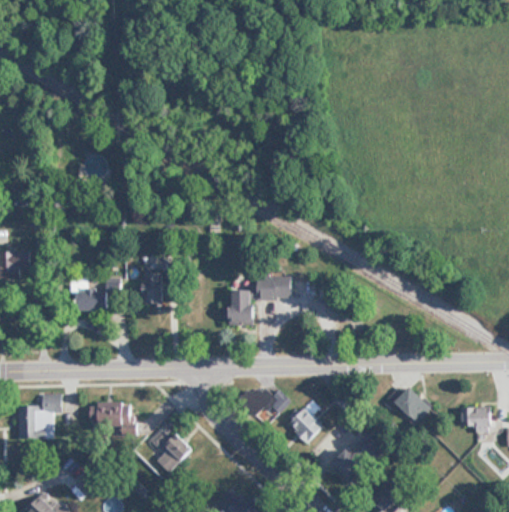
[(20,268),(31,268),(31,251),(1,251),(1,278),(20,278),(20,268)]
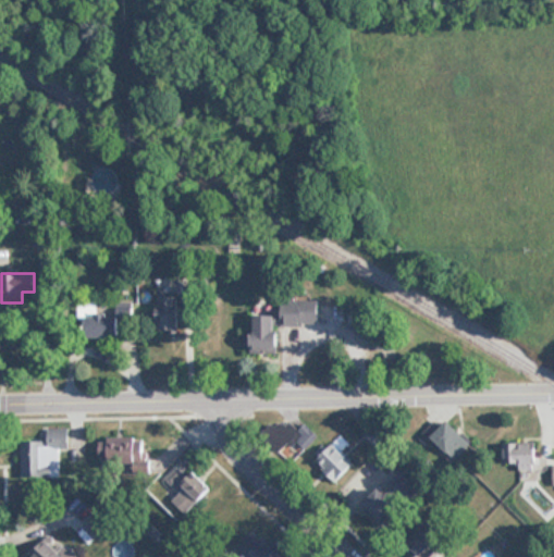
[(179,296),(157,296),(156,330),(177,330),(179,296)]
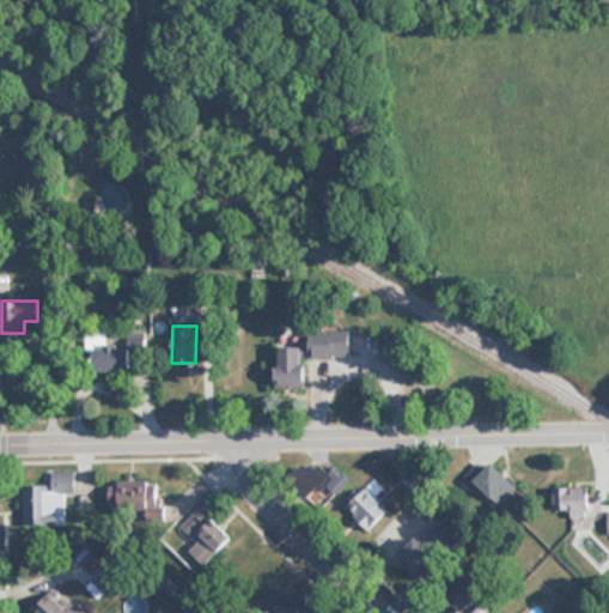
[(351,331),(303,331),(303,341),(276,343),(278,392),(304,392),(303,358),(352,357),(351,331)]
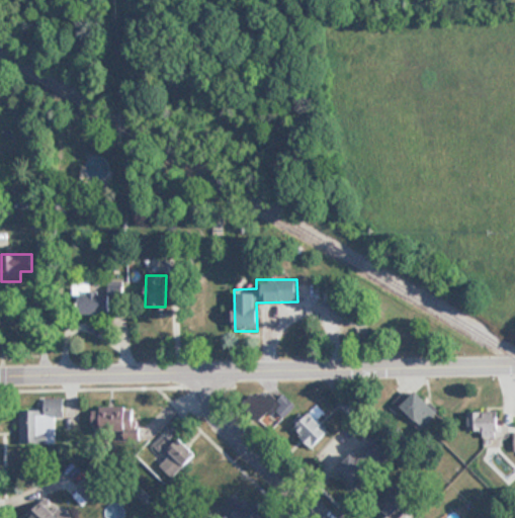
[(111,313),(111,298),(120,298),(119,281),(104,281),(104,292),(78,292),(79,313),(111,313)]
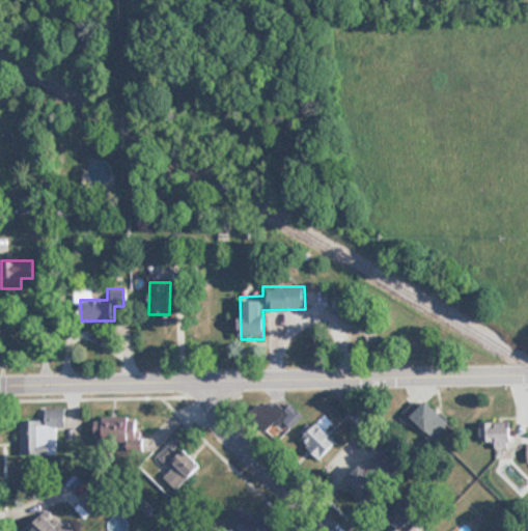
[(279,411),(274,399),(255,409),(270,437),(301,420),(292,403),(279,411)]
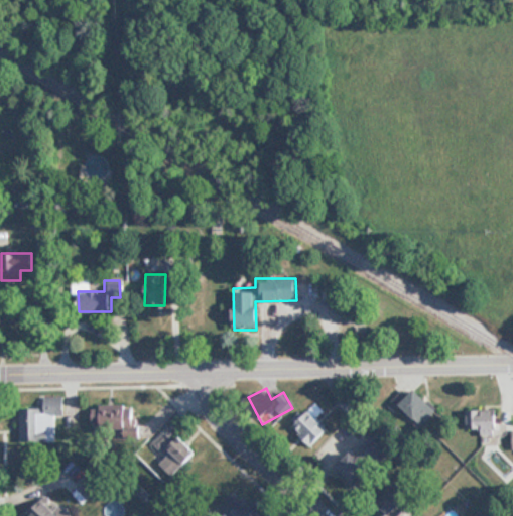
[(398,405),(417,424),(433,407),(414,388),(398,405)]
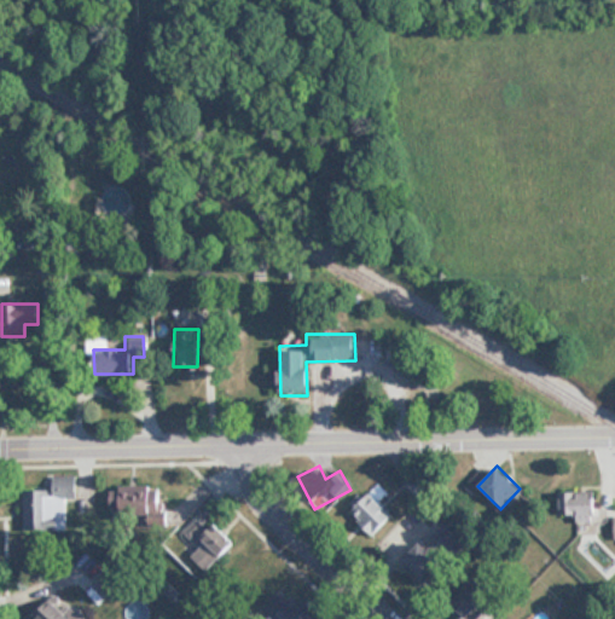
[(21,490),(21,530),(58,530),(58,498),(74,498),(74,476),(50,476),(50,490),(21,490)]
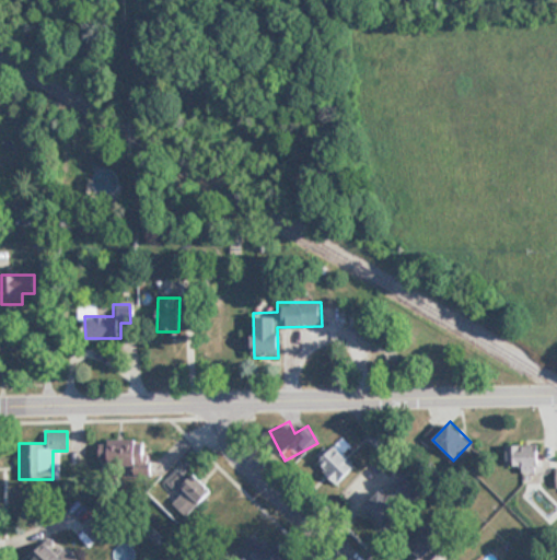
[(115,441),(115,469),(146,469),(146,452),(136,452),(136,441),(115,441)]
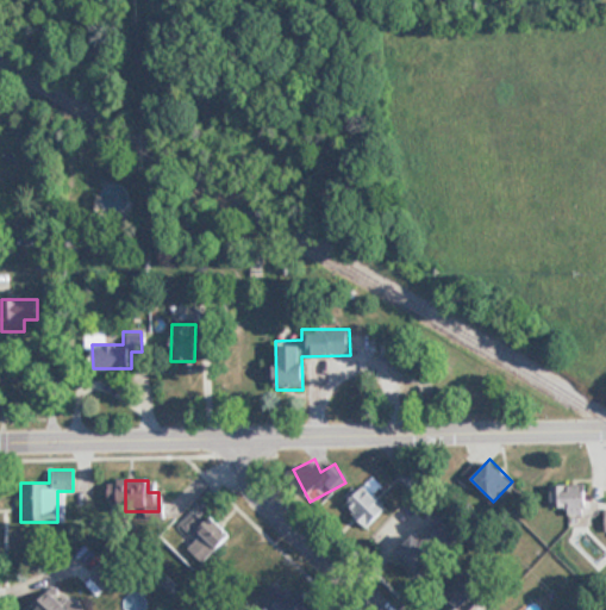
[(386,508),(363,484),(341,505),(364,529),(386,508)]
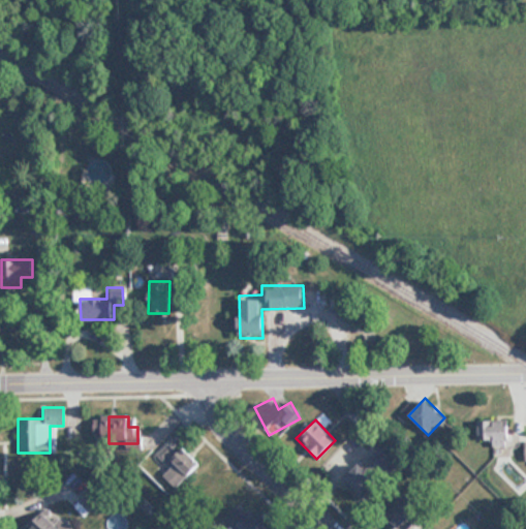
[(508,442),(508,419),(475,419),(475,442),(508,442)]
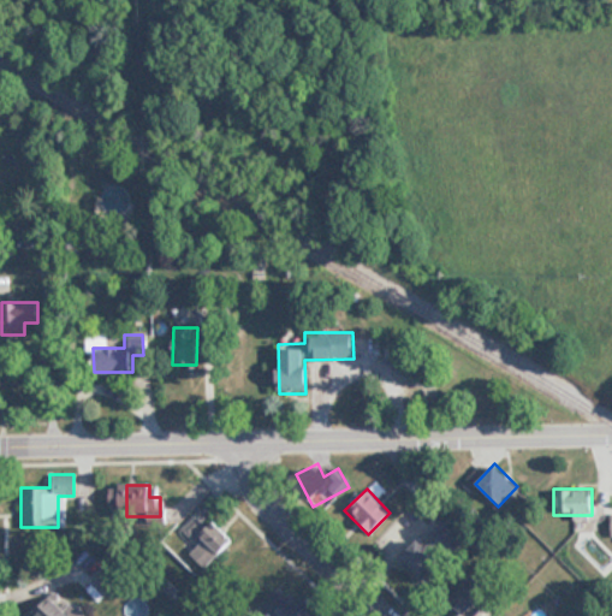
[(200,523),(197,517),(179,527),(185,539),(183,540),(196,566),(230,549),(213,516),(200,523)]
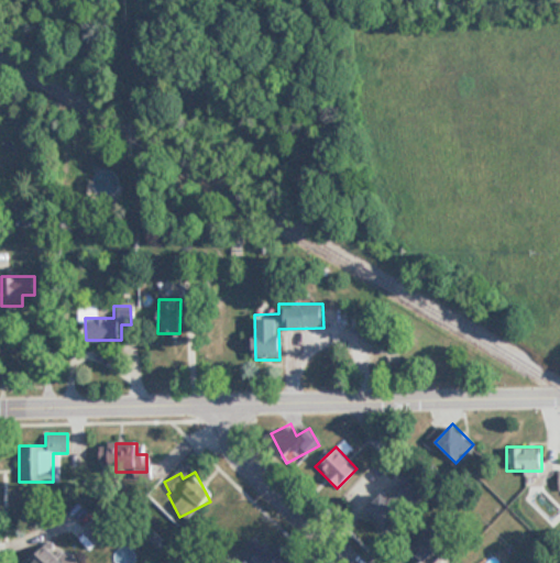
[(366,509),(385,528),(420,494),(402,475),(366,509)]
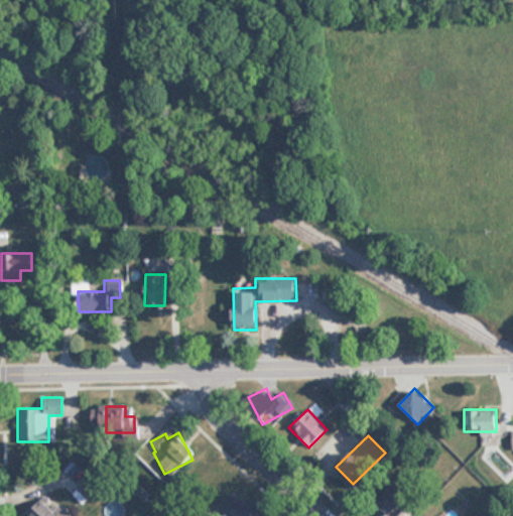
[(95,503),(105,493),(88,475),(78,486),(95,503)]
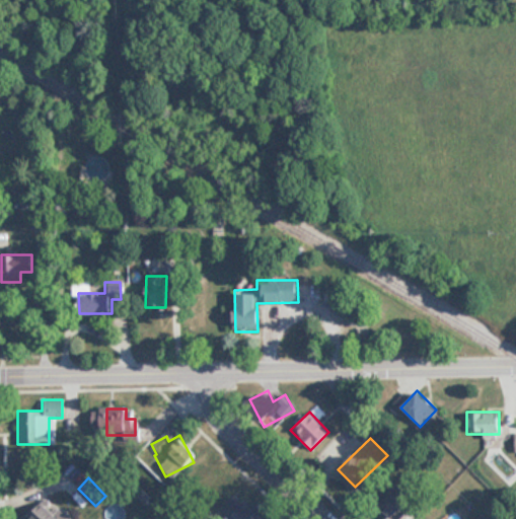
[(258,518),(233,493),(218,507),(230,518),(258,518)]
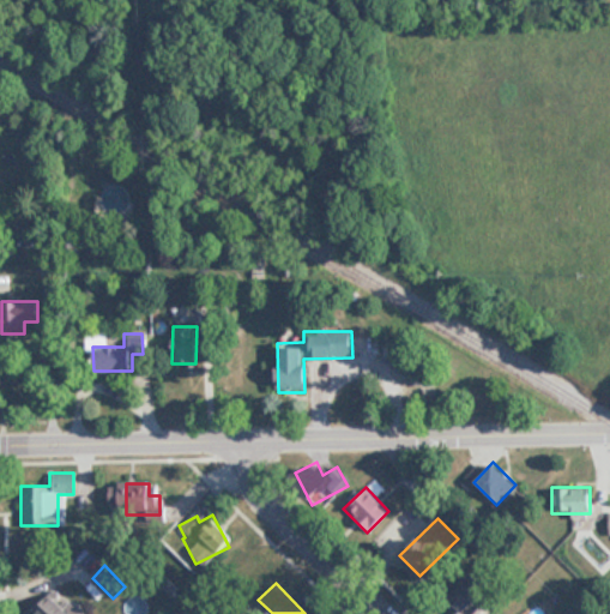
[(29,613),(82,613),(49,588),(29,613)]
